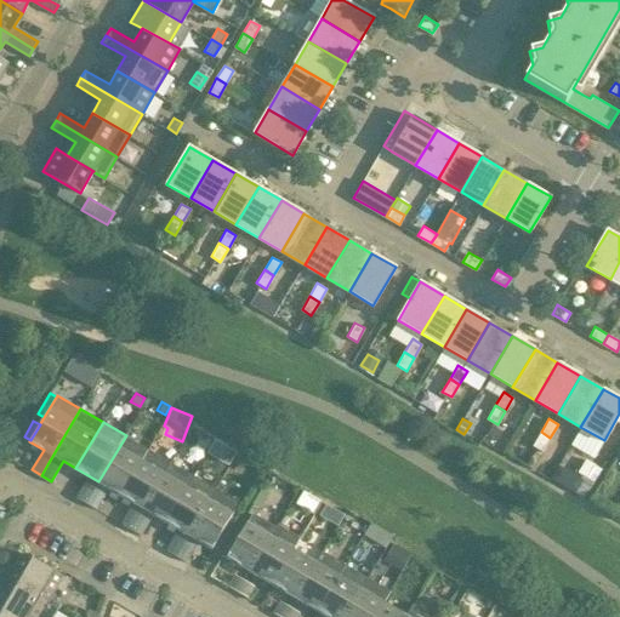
[(494,423),(487,434),(496,440),(504,428),(494,423)]
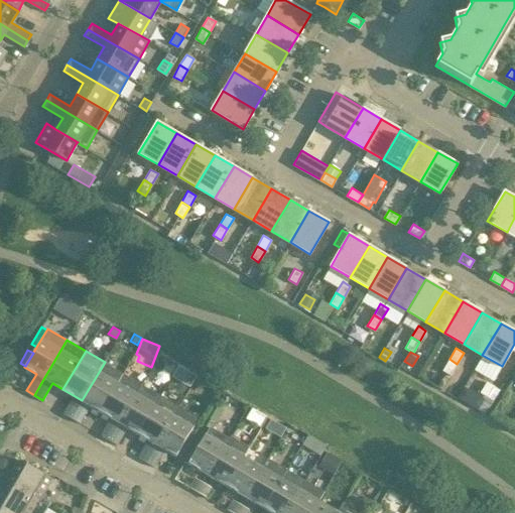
[(457,364),(449,359),(442,370),(451,374),(457,364)]
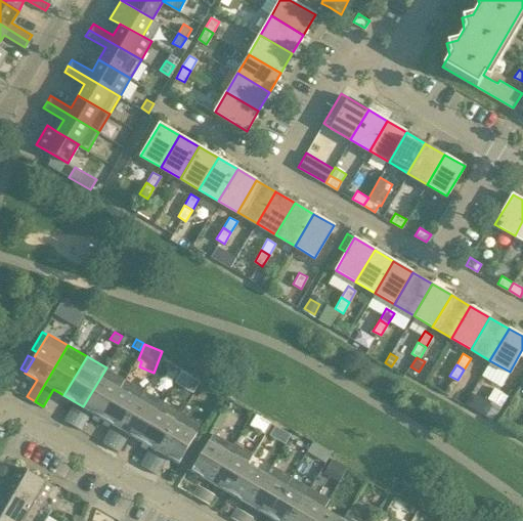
[(106,367),(100,378),(83,406),(102,418),(125,379),(106,367)]
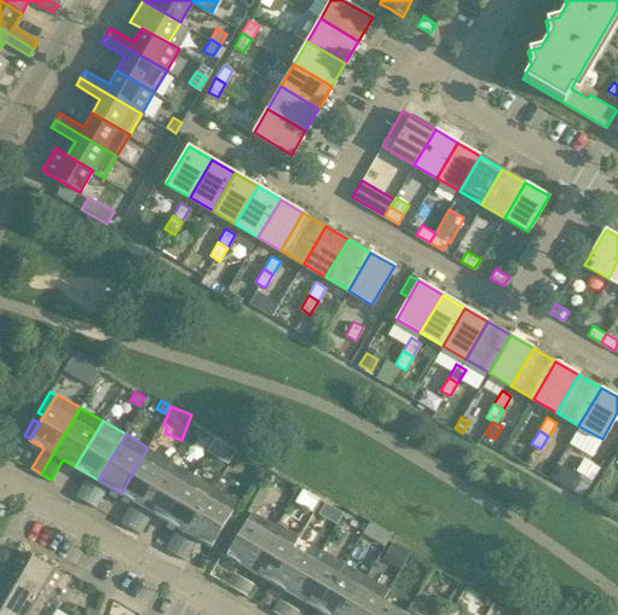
[(207,451),(214,454),(223,441),(215,436),(207,451)]
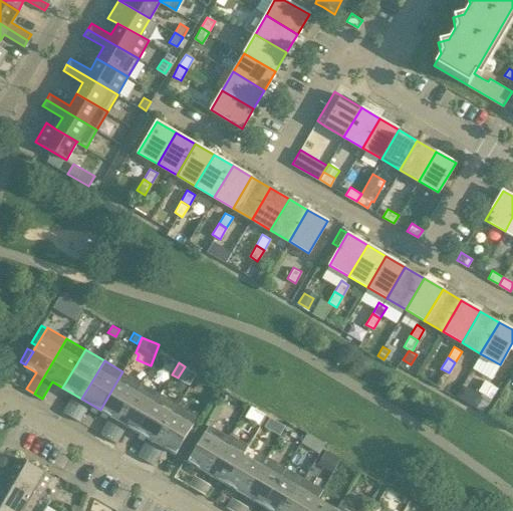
[(100,410),(118,421),(136,393),(142,381),(122,371),(100,410)]
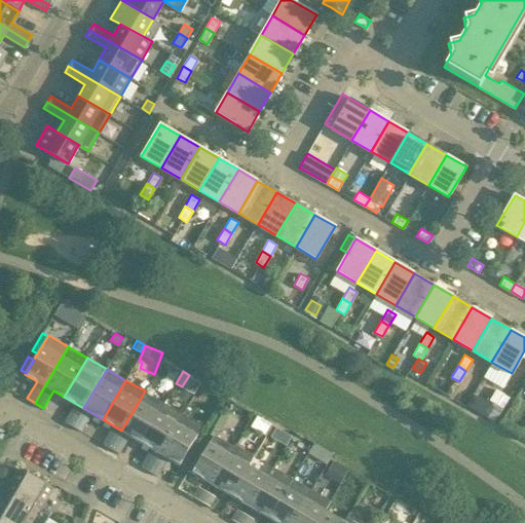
[(496,388),(490,400),(497,404),(504,393),(496,388)]
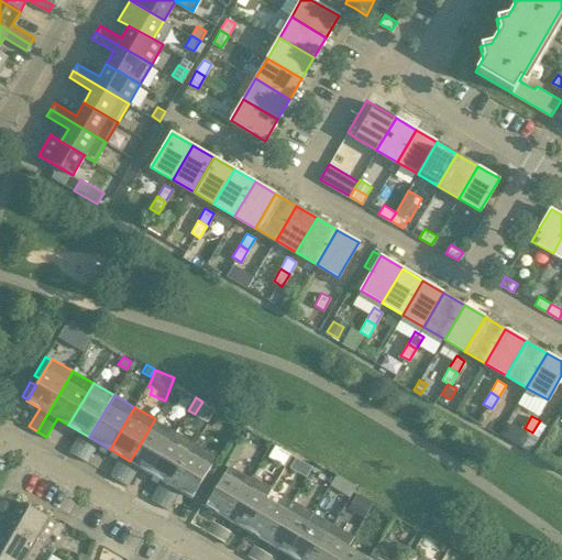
[(155,418),(149,430),(130,461),(151,473),(176,430),(155,418)]
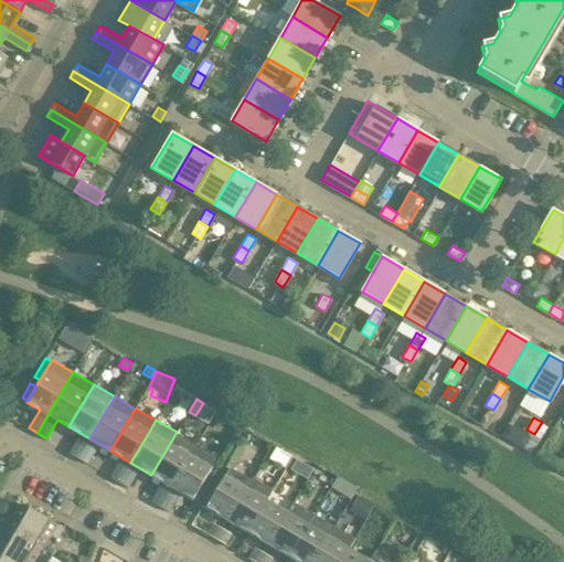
[(172,487),(190,456),(197,444),(177,432),(151,475),(172,487)]
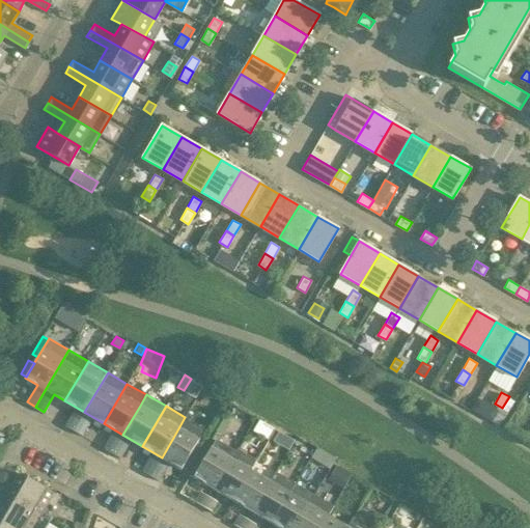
[(66,424),(74,429),(80,420),(72,415),(66,424)]
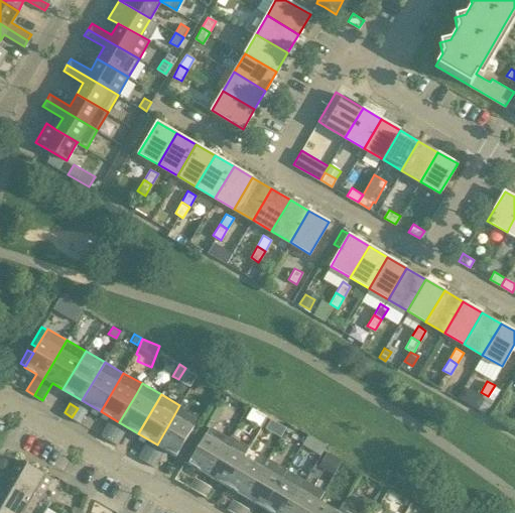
[(179,405),(173,416),(157,444),(152,453),(147,462),(155,466),(165,450),(176,456),(178,452),(192,428),(200,416),(179,405)]
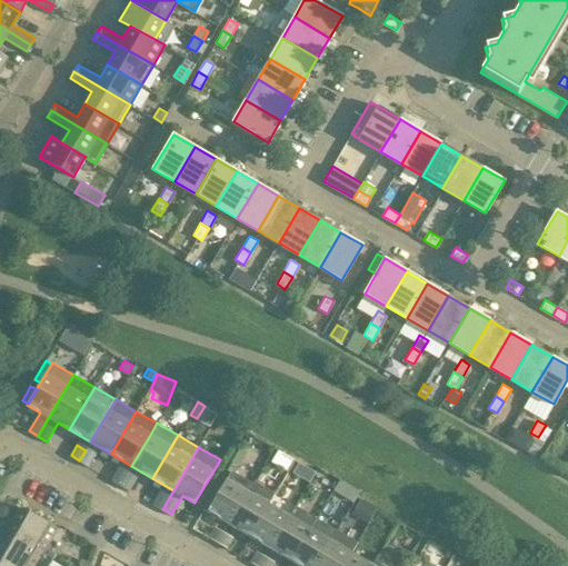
[(95,455),(86,450),(79,460),(89,466),(95,455)]
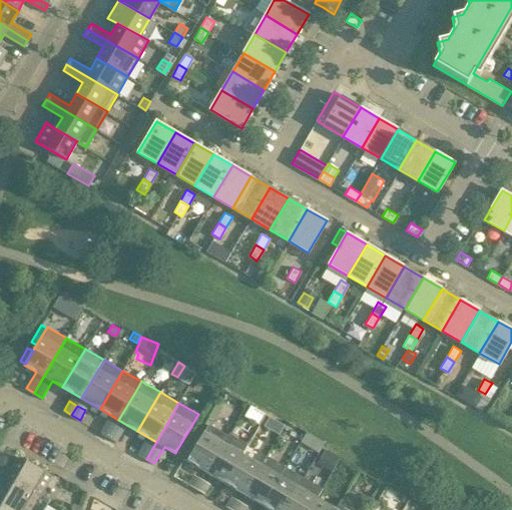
[(101,432),(109,437),(114,427),(106,423),(101,432)]
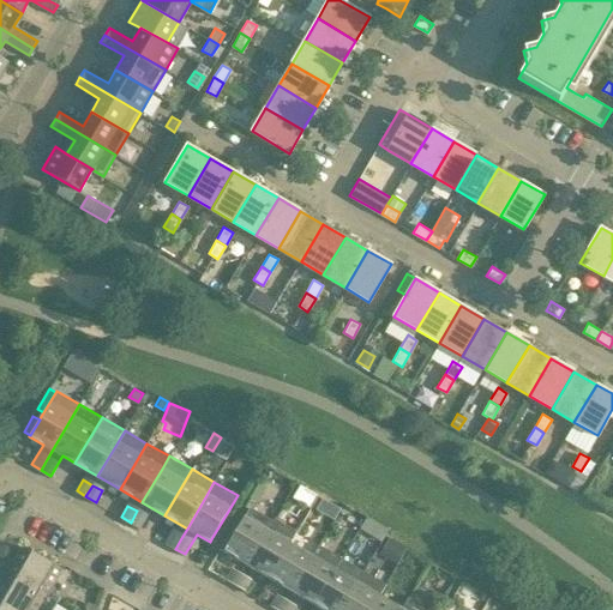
[(251,506),(245,517),(224,550),(247,565),(268,530),(274,520),(251,506)]
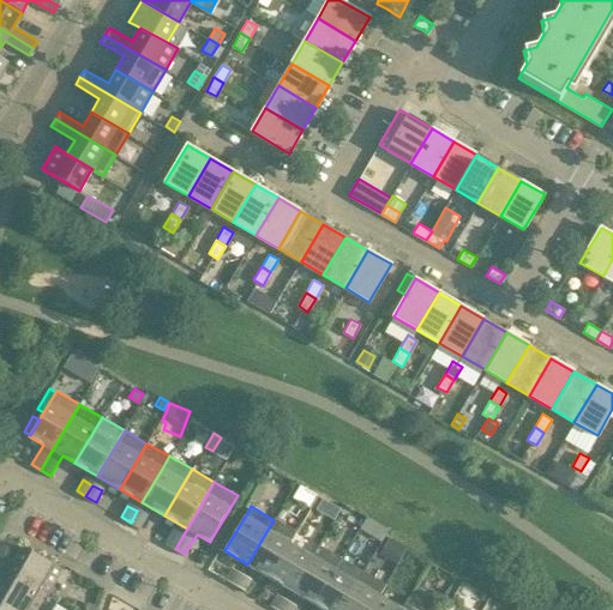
[(229,509),(212,537),(217,541),(218,541),(235,513),(234,513),(229,509)]
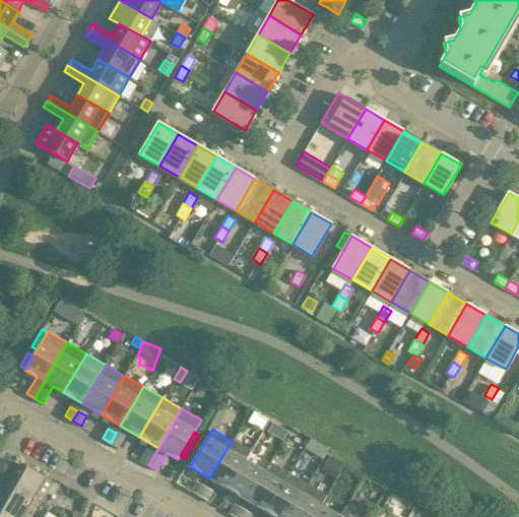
[(124,438),(116,433),(111,443),(119,448),(124,438)]
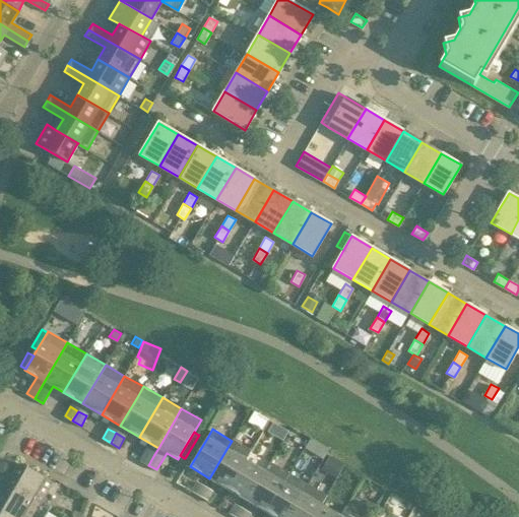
[(233,439),(232,441),(226,449),(209,478),(229,490),(245,460),(252,450),(233,439)]
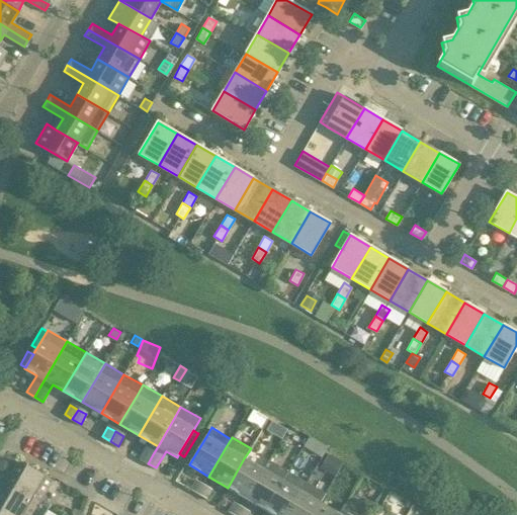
[(145,449),(140,458),(148,463),(153,454),(145,449)]
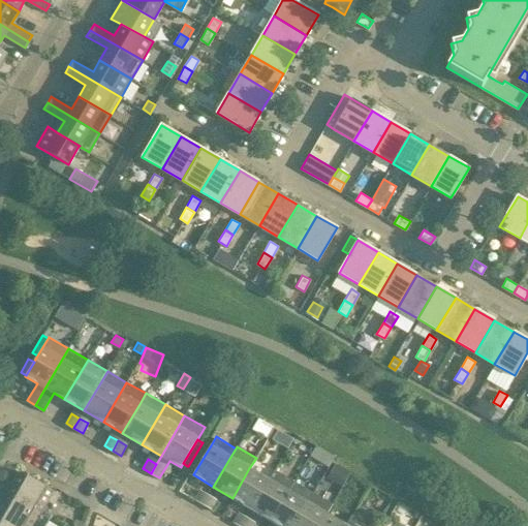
[(348,472),(335,465),(327,478),(341,487),(348,472)]
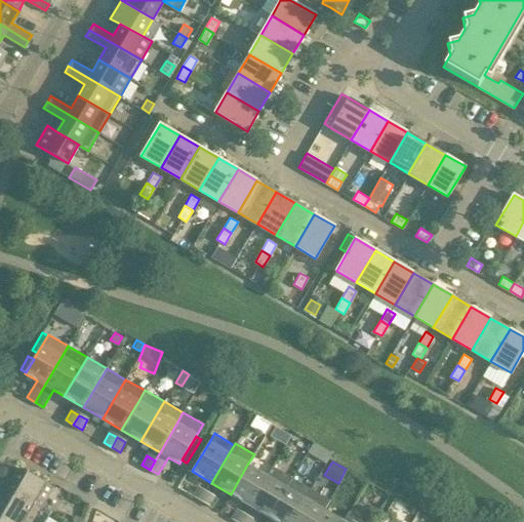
[(250,505),(267,476),(247,465),(231,494),(250,505)]
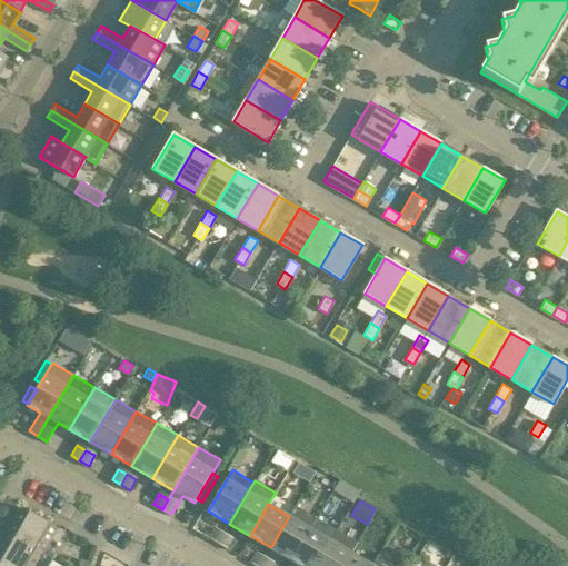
[(10,518),(5,528),(45,552),(51,538),(58,542),(65,530),(22,506),(13,520),(10,518)]
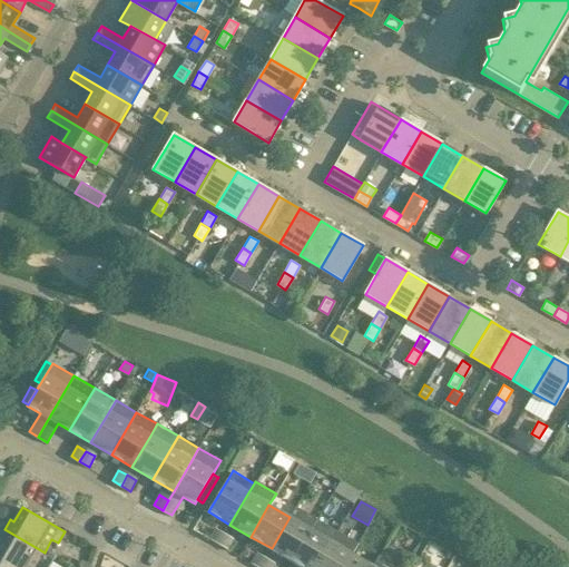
[(311,529),(290,517),(272,548),(292,560),(311,529)]
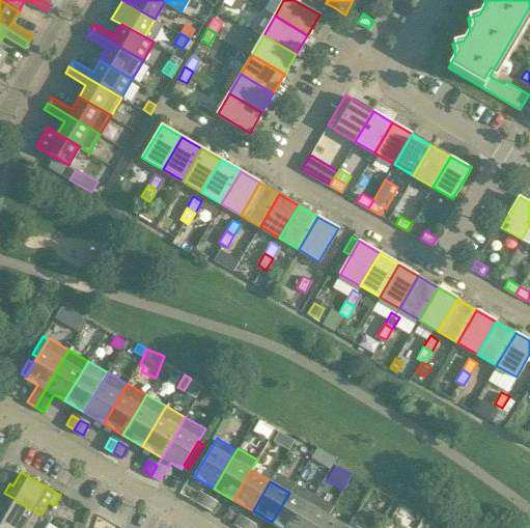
[(289,493),(272,522),(281,527),(294,527),(308,504),(315,494),(296,481),(289,493)]
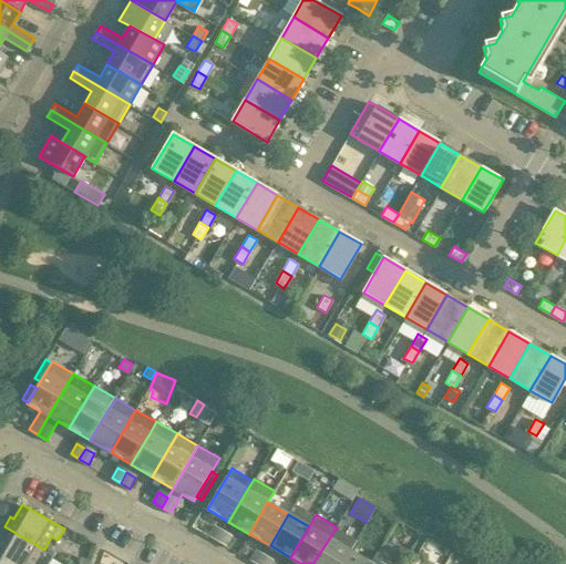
[(208,534),(218,540),(224,530),(214,524),(208,534)]
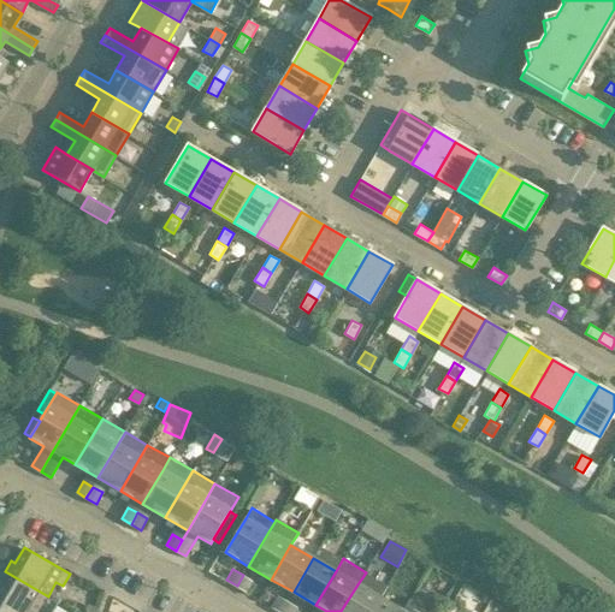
[(43,611),(40,610),(48,596),(5,571),(0,578),(0,581),(3,583),(0,587),(0,601),(18,611),(43,611)]
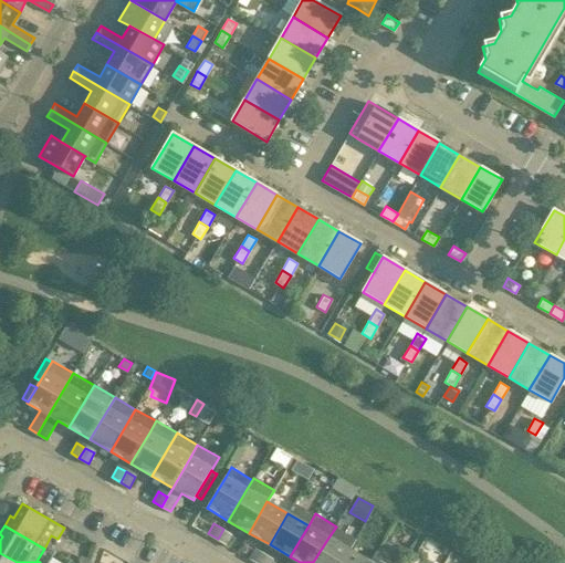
[(336,527),(328,538),(313,562),(341,562),(349,550),(356,539),(336,527)]
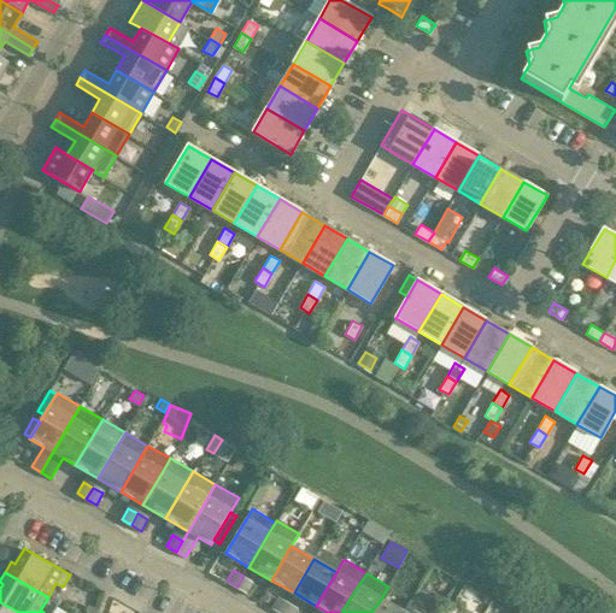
[(252,581),(244,576),(238,587),(246,591),(252,581)]
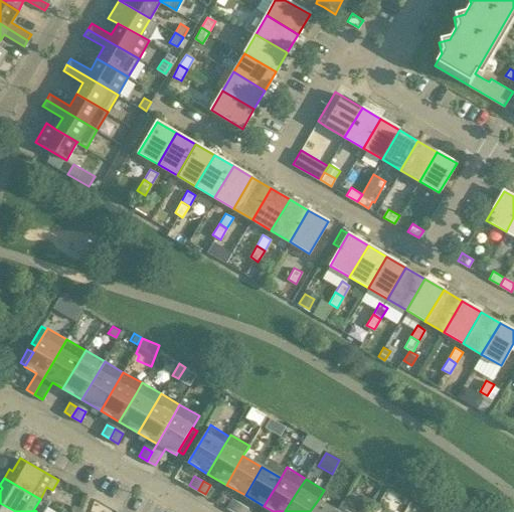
[(226,507),(235,511),(240,503),(232,498),(226,507)]
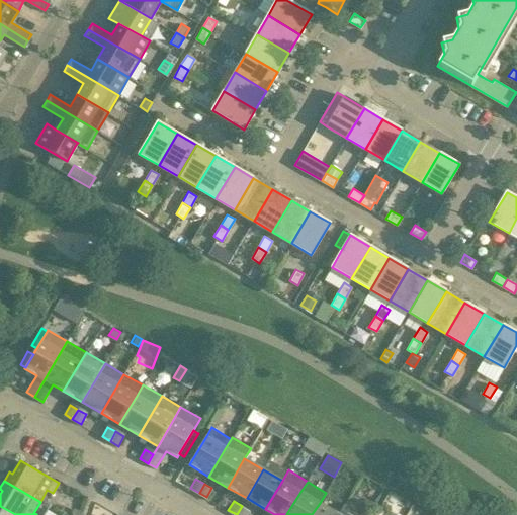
[(337,514),(339,514),(320,503),(312,514),(337,514)]
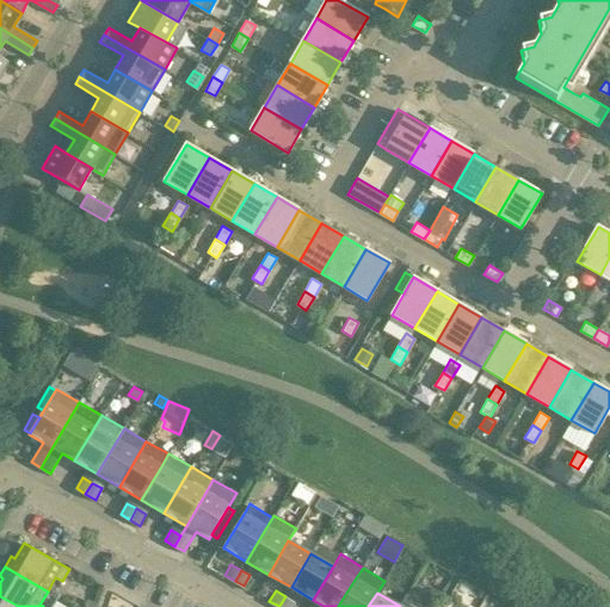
[(407,594),(400,606),(398,606),(429,606),(430,606),(407,594)]
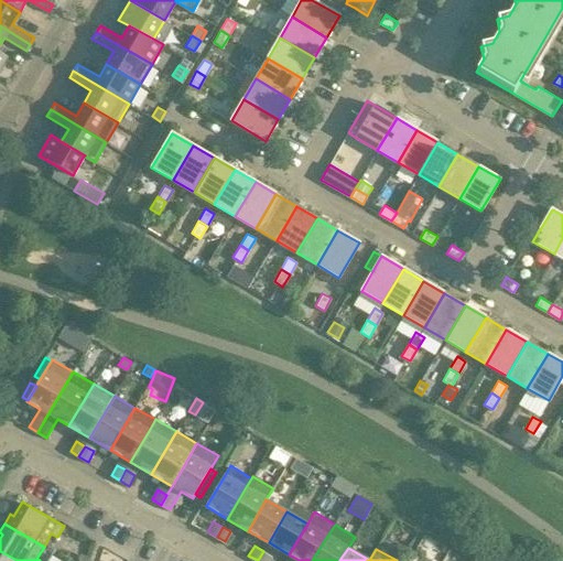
[(17,560),(0,551),(0,560),(17,560)]
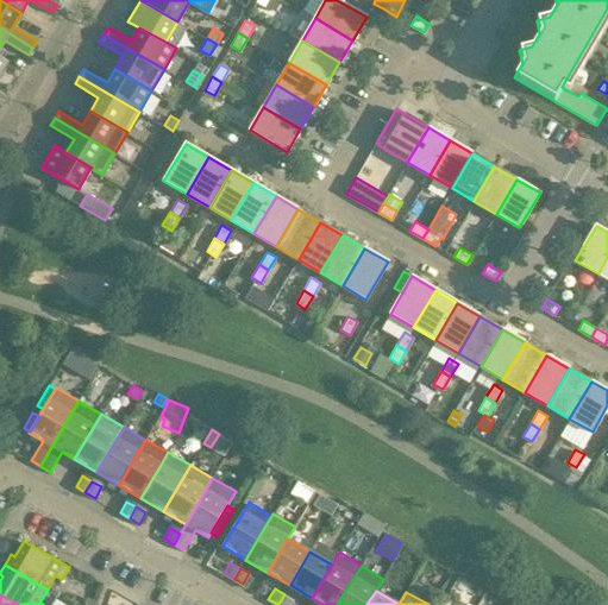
[(289,604),(294,599),(284,594),(279,604),(277,604),(289,604)]
